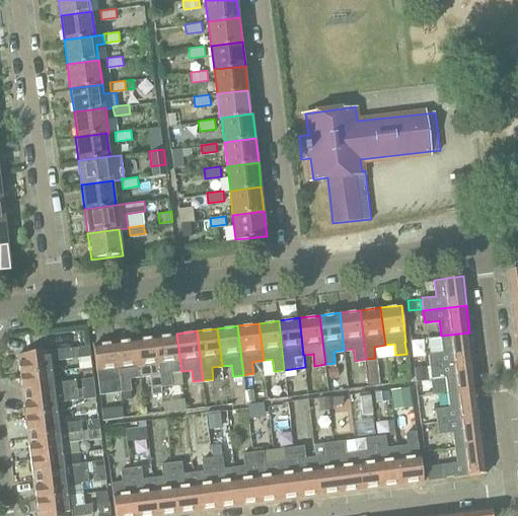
[(443,351),(429,353),(430,365),(473,360),(469,333),(441,336),(443,351)]
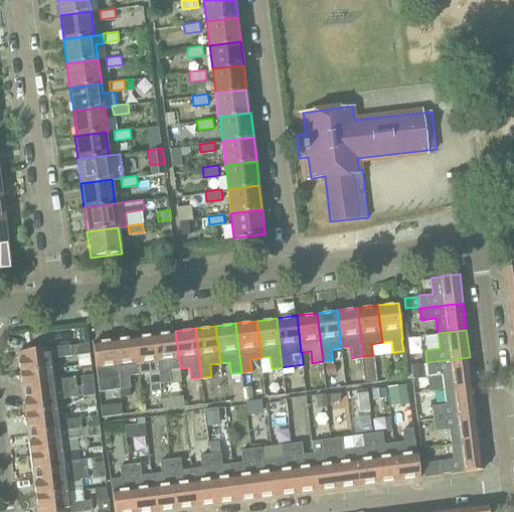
[(175,331),(155,333),(161,382),(172,381),(170,369),(180,368),(175,331)]
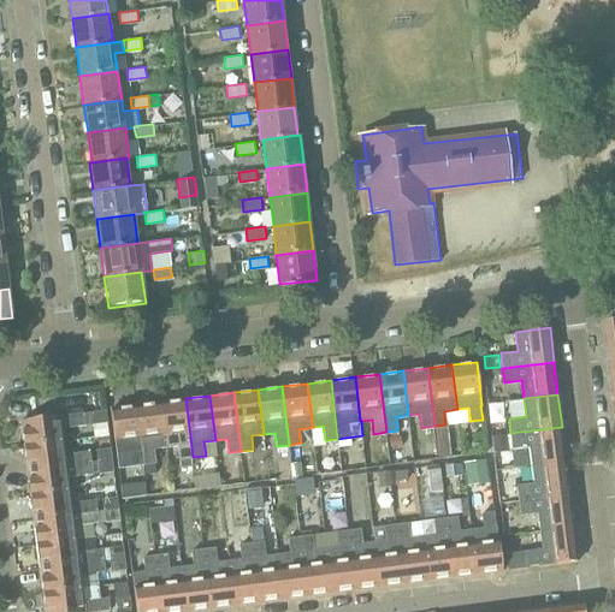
[(185,398),(161,402),(166,446),(167,446),(179,445),(182,458),(193,457),(185,398)]
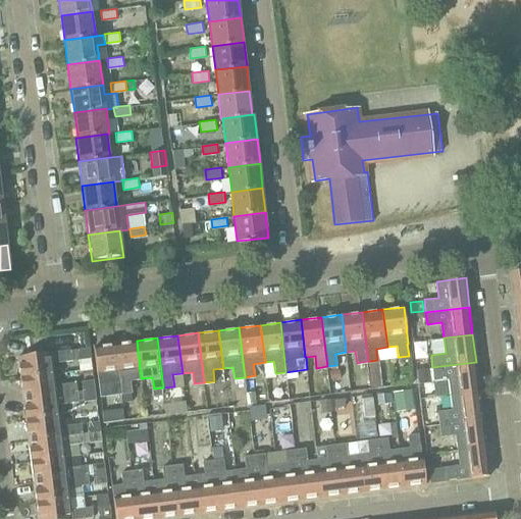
[(137,341),(116,343),(122,393),(134,392),(133,379),(141,378),(137,341)]
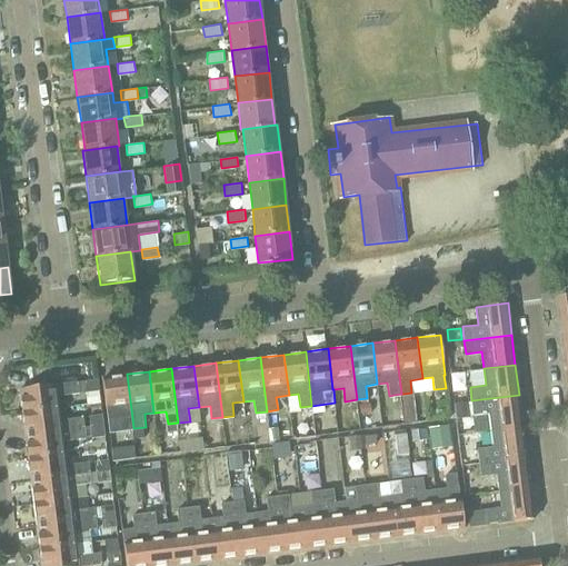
[(127,374),(103,377),(109,418),(110,432),(122,429),(133,428),(127,374)]
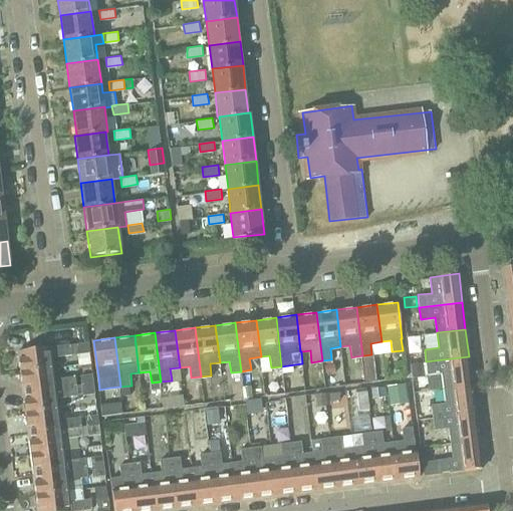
[(90,351),(89,341),(77,342),(78,352),(90,351)]
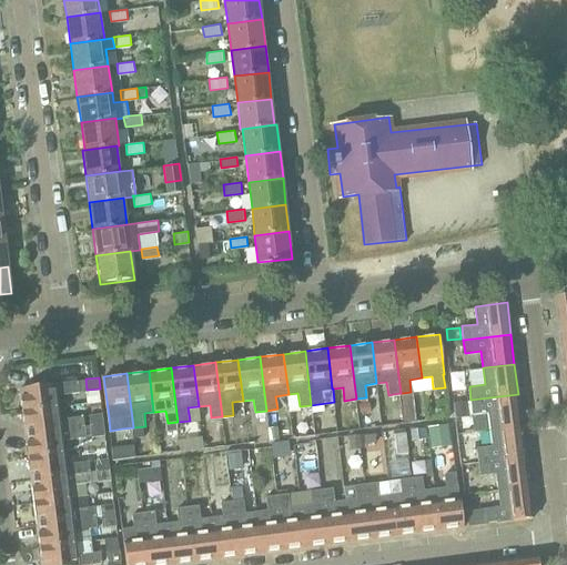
[(79,380),(20,387),(23,410),(58,405),(57,394),(80,391),(79,380)]
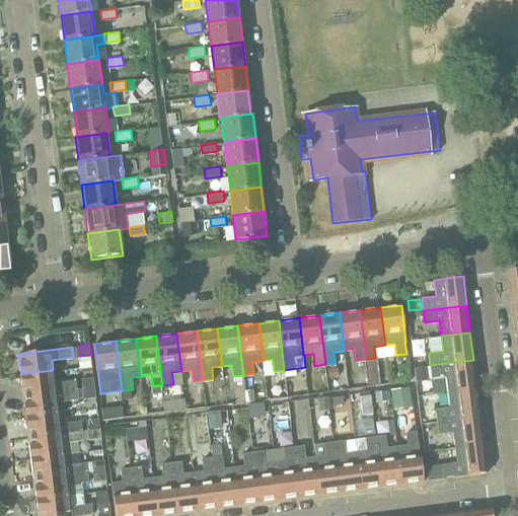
[(473,360),(430,365),(432,378),(446,376),(448,391),(476,387),(473,360)]
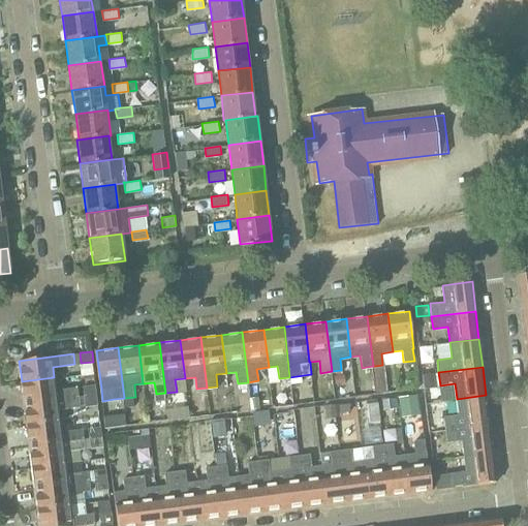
[(436,372),(424,374),(425,388),(438,387),(436,372)]
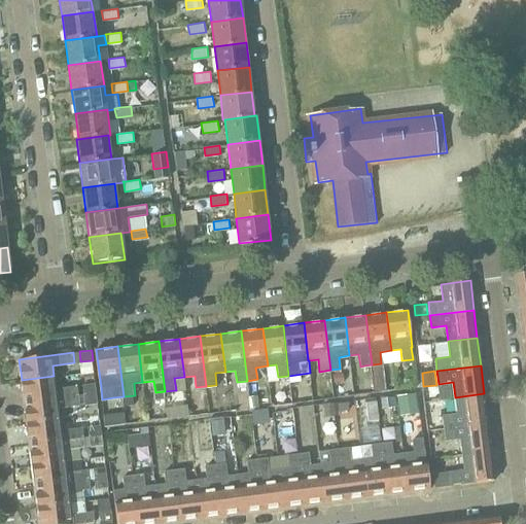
[(335,381),(345,380),(344,372),(334,374),(335,381)]
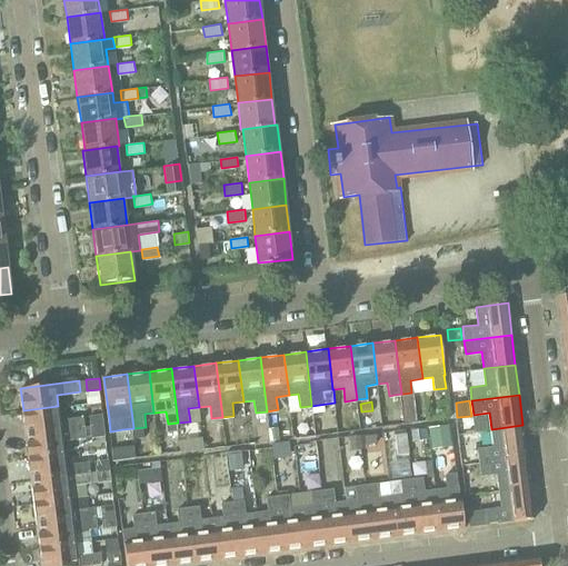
[(58,406),(23,410),(26,434),(85,426),(83,415),(59,418),(58,406)]
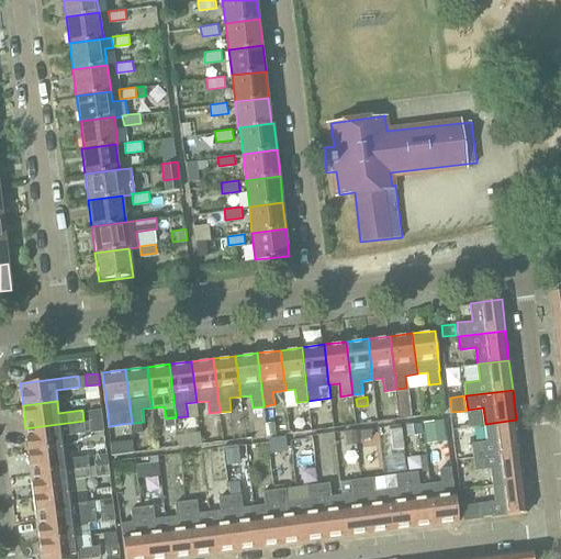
[(430,403),(433,412),(445,411),(442,402),(430,403)]
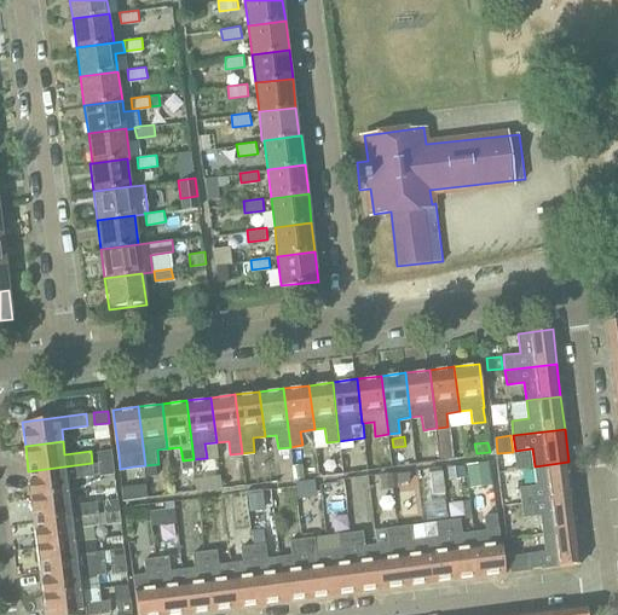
[(98,450),(99,462),(114,459),(113,448),(98,450)]
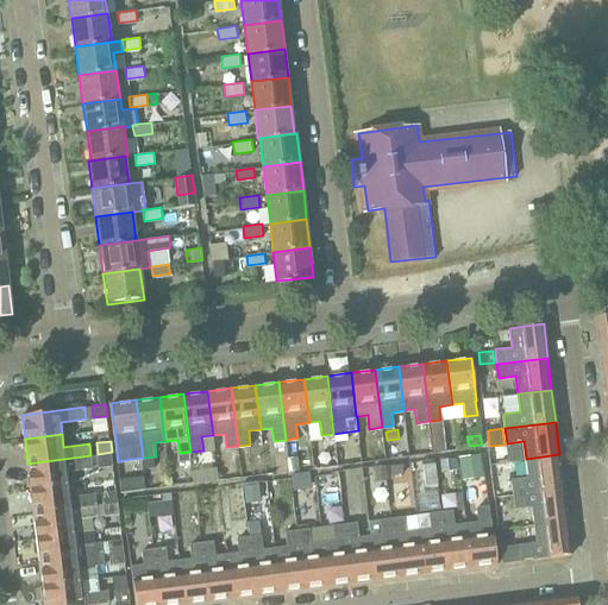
[(396,441),(386,442),(388,457),(399,454),(396,441)]
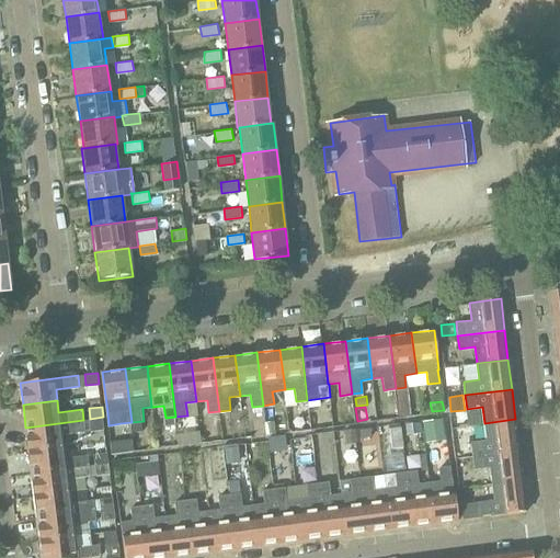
[(104,429),(103,417),(90,419),(91,430),(104,429)]
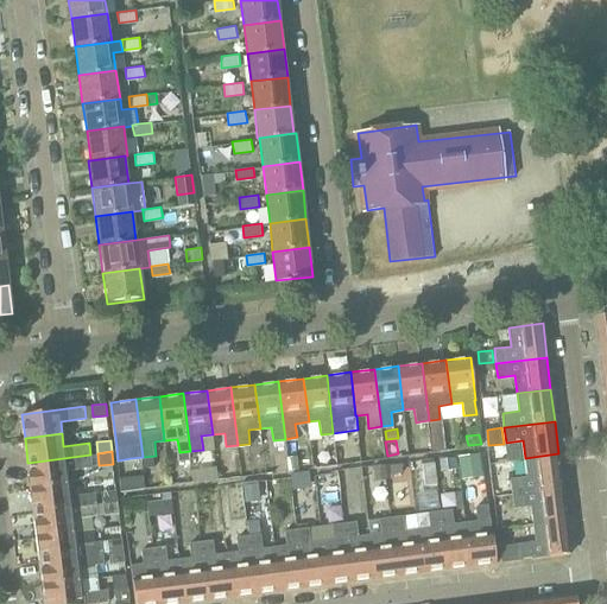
[(481,452),(459,455),(461,471),(482,469),(481,452)]
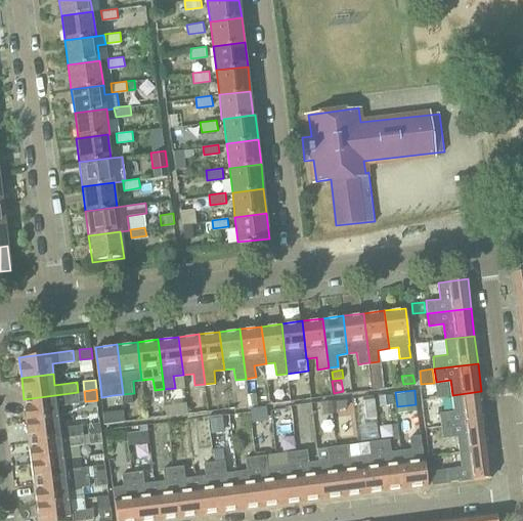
[(454,410),(440,411),(441,425),(484,420),(481,391),(452,395),(454,410)]
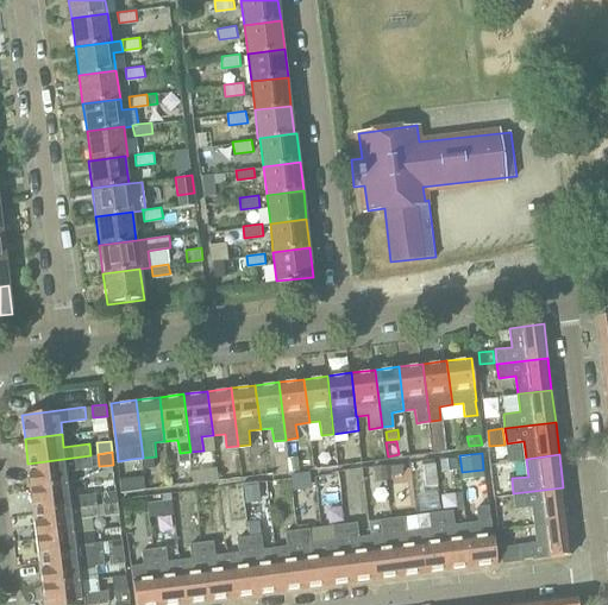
[(91,455),(27,464),(31,487),(68,483),(67,471),(92,467),(91,455)]
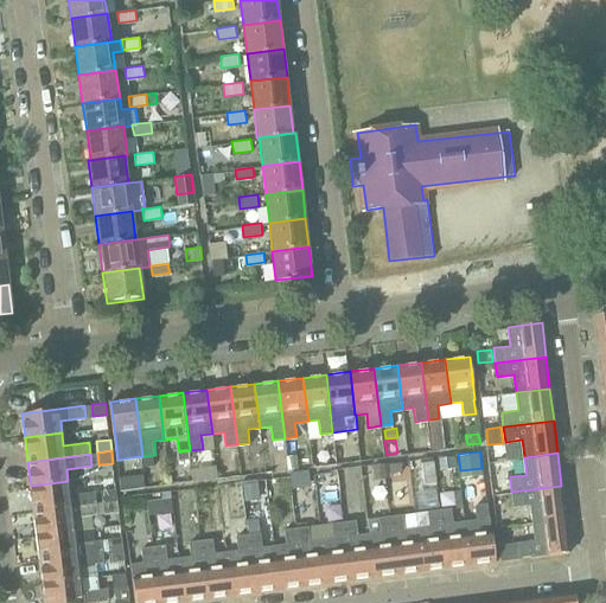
[(298,454),(287,455),(288,469),(299,468),(298,454)]
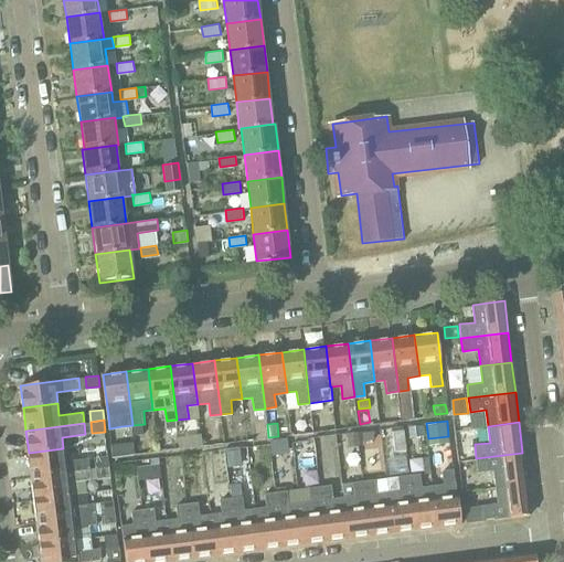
[(410,426),(411,436),(426,434),(425,424),(410,426)]
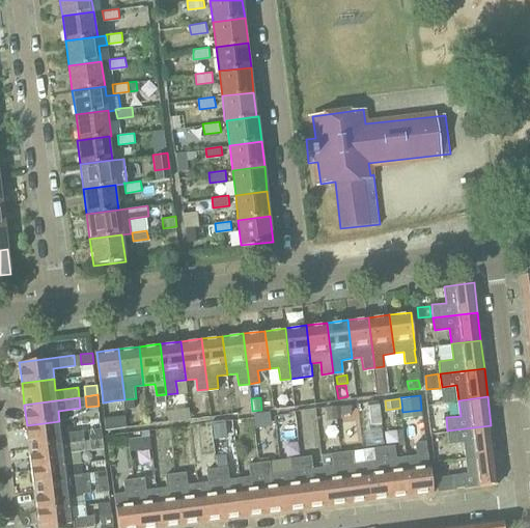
[(369,405),(371,423),(382,422),(380,403),(379,403),(378,400),(369,401),(369,405)]
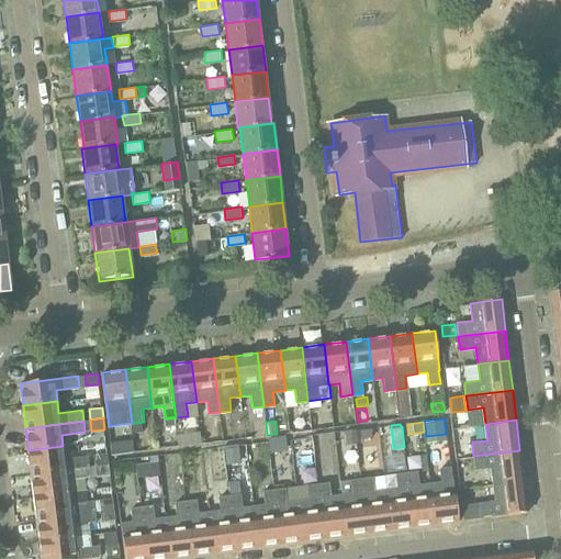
[(201,427),(176,432),(178,445),(203,440),(201,427)]
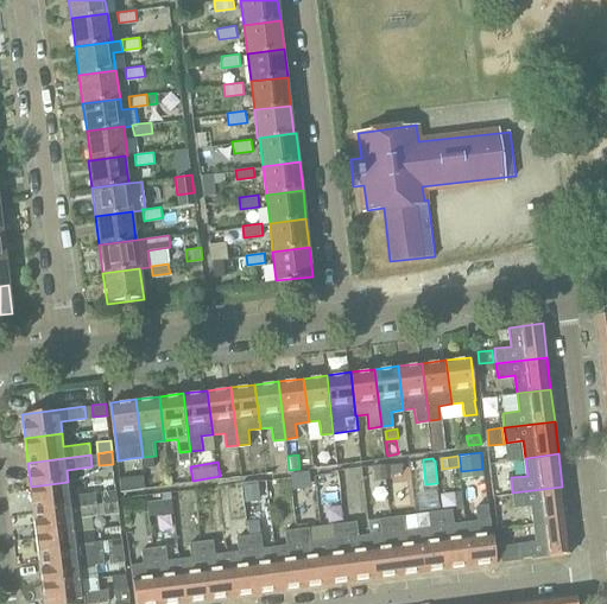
[(386,463),(374,465),(375,479),(389,477),(386,463)]
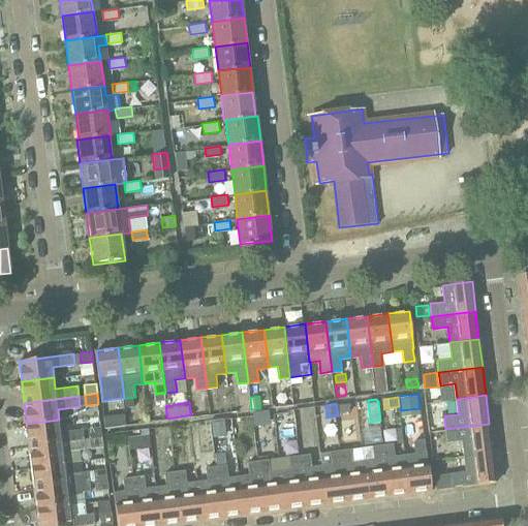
[(349,403),(340,404),(341,412),(350,410),(349,403)]
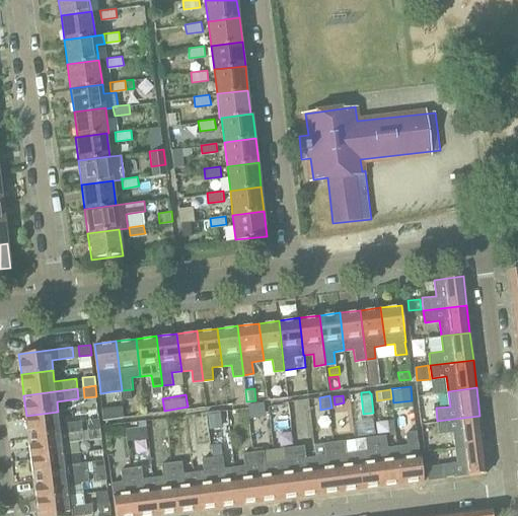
[(124,401),(101,404),(103,417),(125,414),(124,401)]
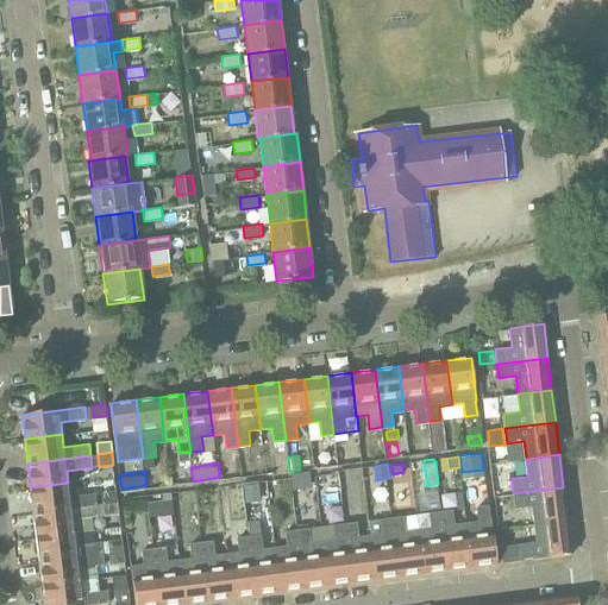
[(307,471),(292,473),(293,486),(308,484),(307,471)]
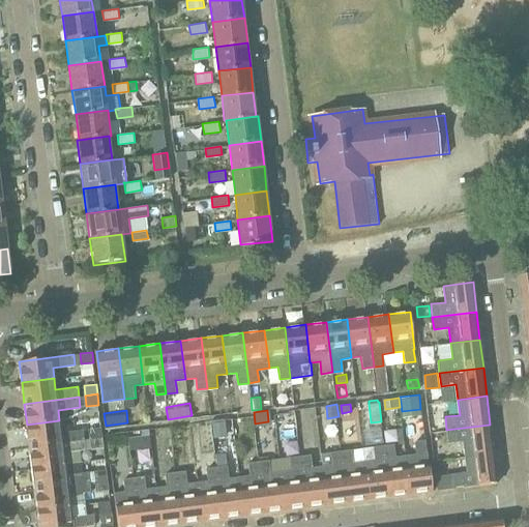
[(59,420),(27,425),(30,446),(85,439),(83,429),(61,432),(59,420)]
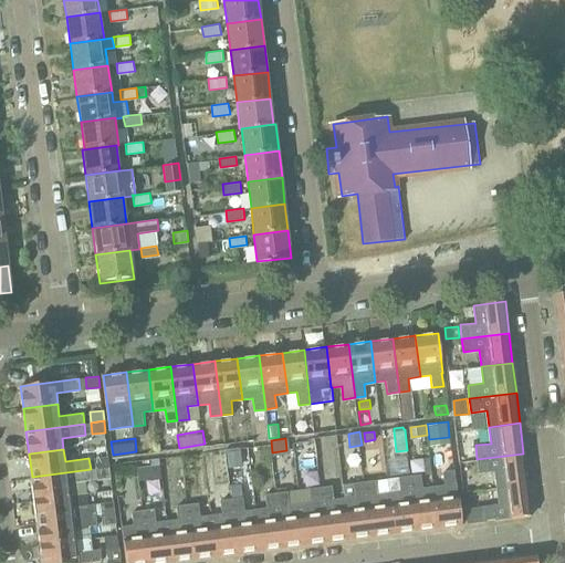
[(241,449),(227,451),(229,467),(243,466),(241,449)]
